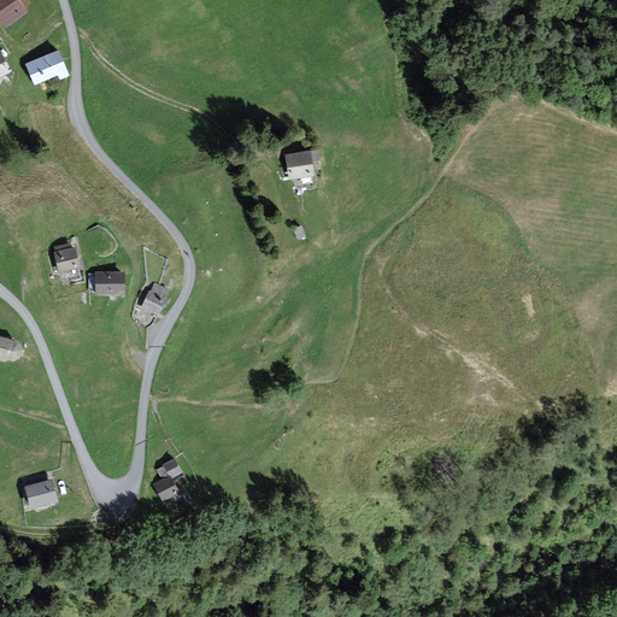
[(0,0),(0,19),(5,27),(28,10),(21,0),(0,0)]
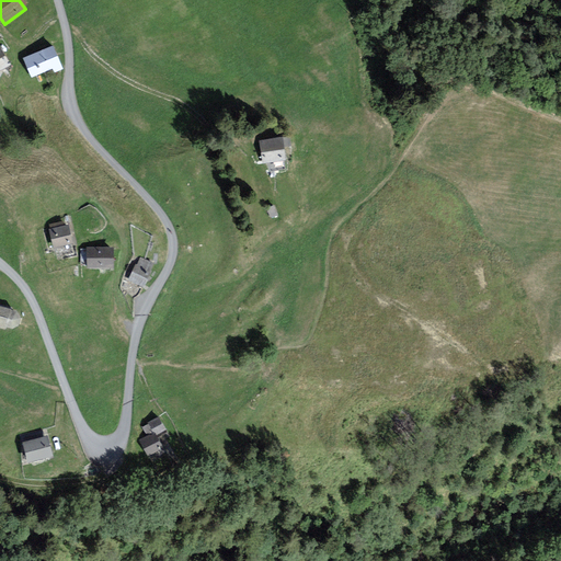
[(22,58),(31,77),(53,67),(55,72),(64,68),(53,45),(22,58)]
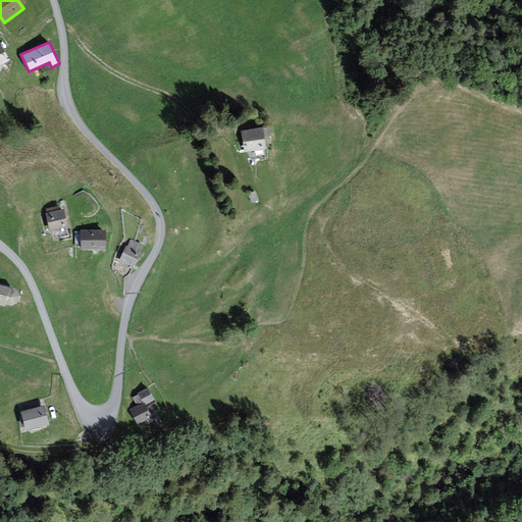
[(244,151),(266,148),(263,126),(241,129),(244,151)]
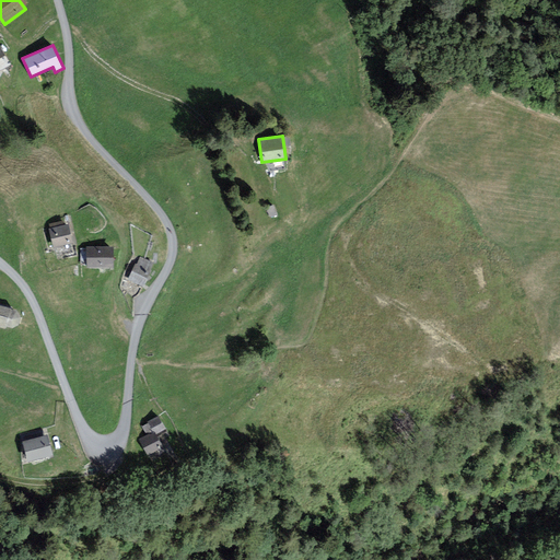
[(53,247),(72,242),(68,223),(48,228),(53,247)]
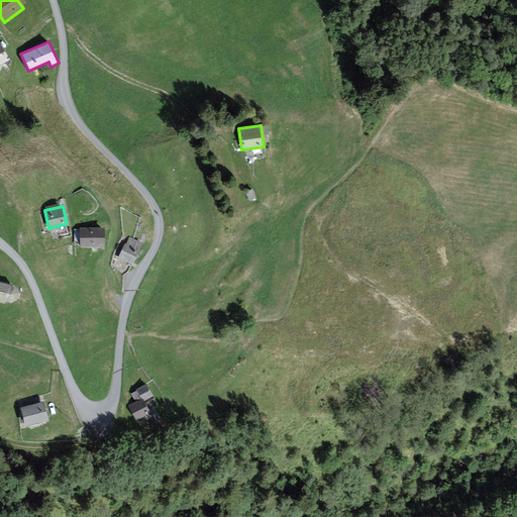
[(80,246),(105,245),(104,226),(79,227),(80,246)]
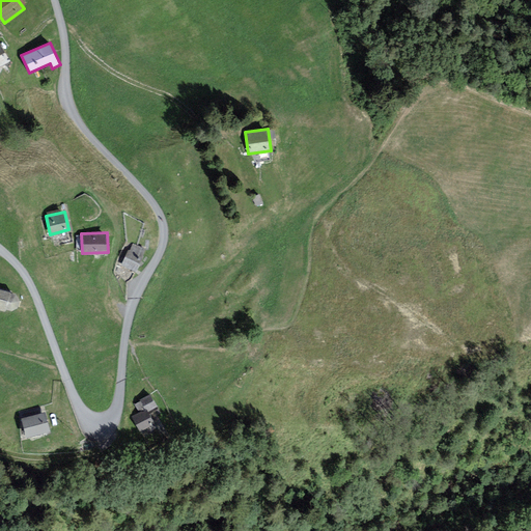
[(121,266),(136,272),(145,249),(133,244),(130,251),(128,250),(121,266)]
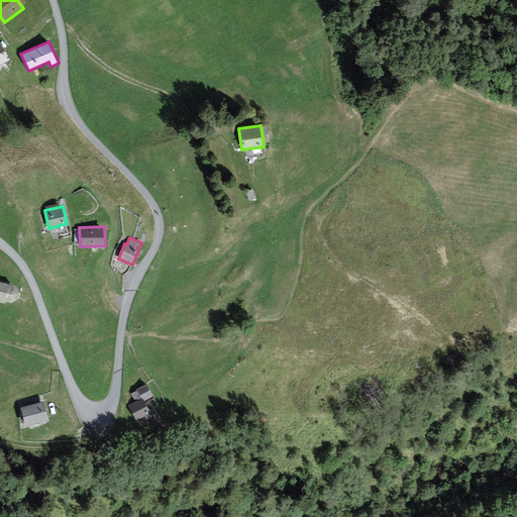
[(0,300),(6,302),(6,301),(11,302),(16,299),(18,292),(15,286),(10,285),(10,283),(0,280),(0,300)]
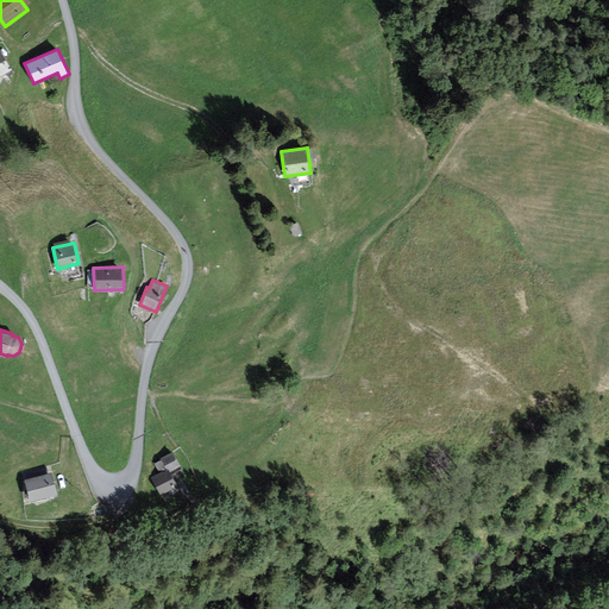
[(180,466),(173,452),(161,459),(167,470),(169,469),(170,471),(180,466)]
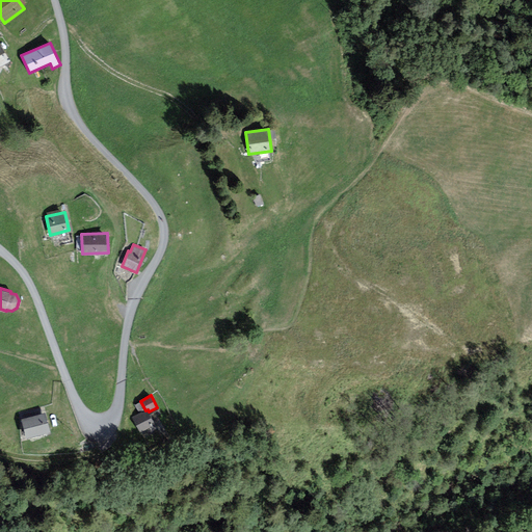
[(141,434),(157,426),(149,411),(148,409),(145,410),(132,418),(141,434)]
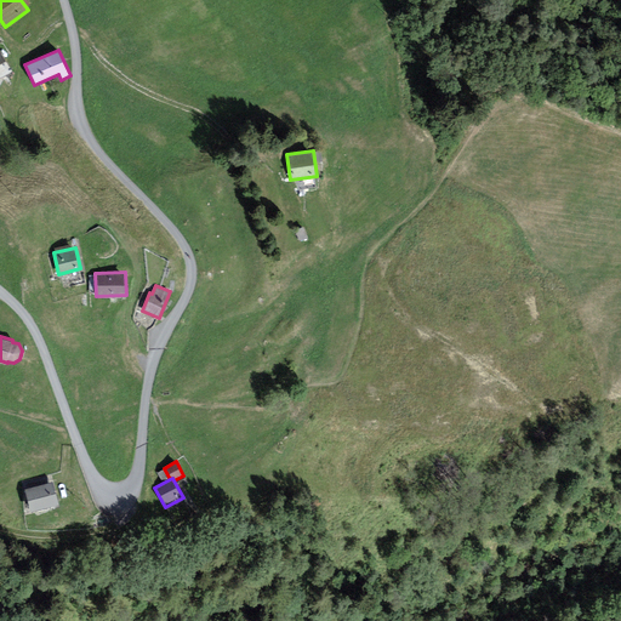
[(32,511),(58,503),(52,480),(24,489),(32,511)]
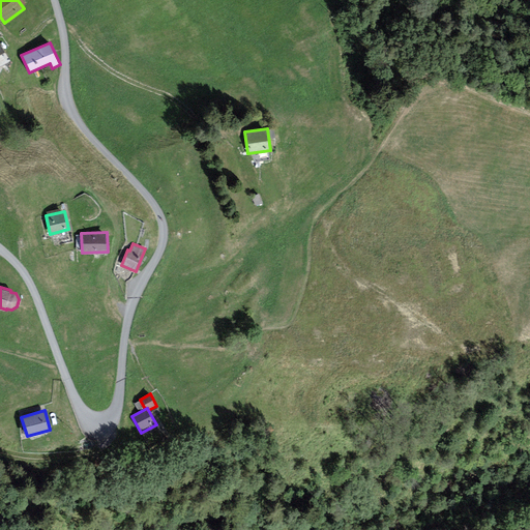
All buildings are outlined.
